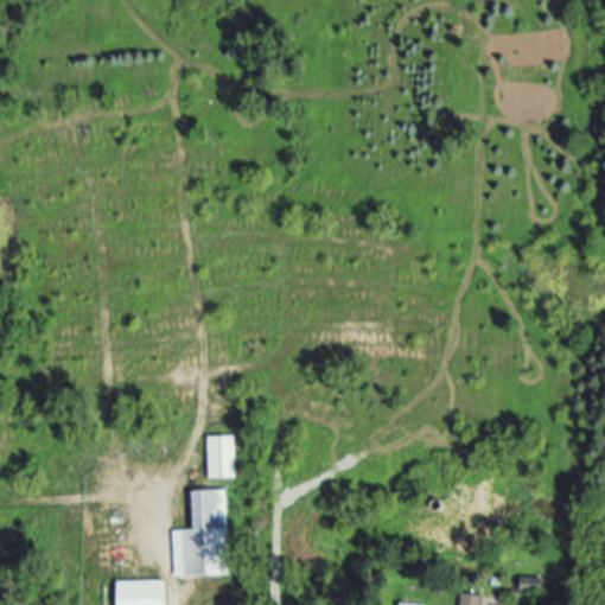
[(207,435),(234,435),(234,478),(207,478),(207,435)]
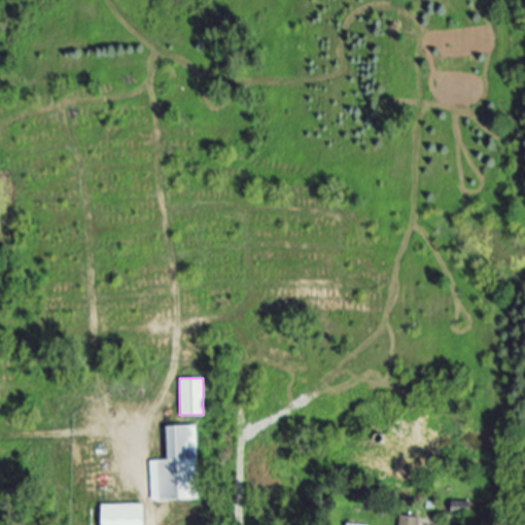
[(199,498),(150,500),(148,459),(166,459),(165,426),(197,425),(199,498)]
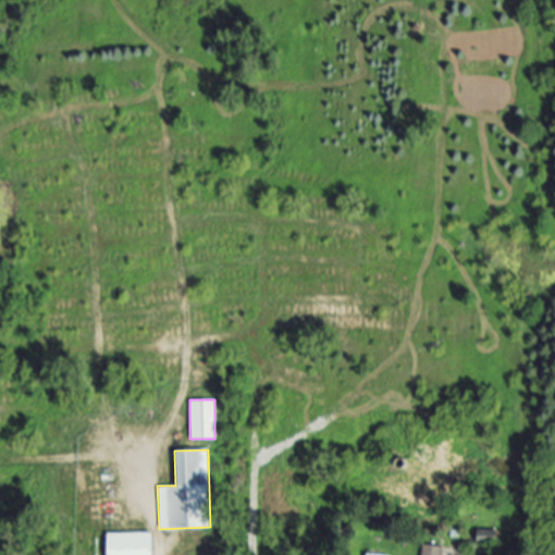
[(496,529),(496,542),(477,542),(477,529),(496,529)]
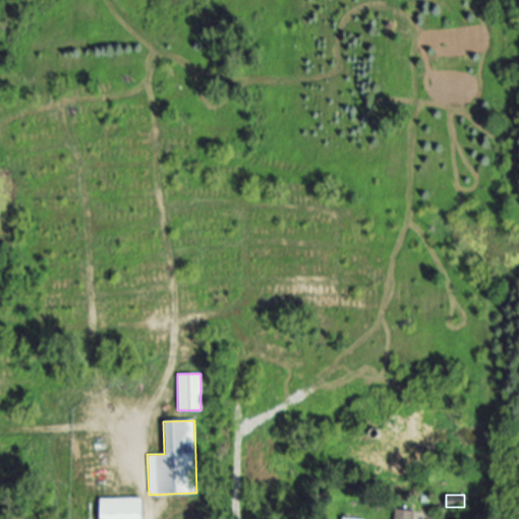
[(141,518),(100,518),(100,498),(141,498),(141,518)]
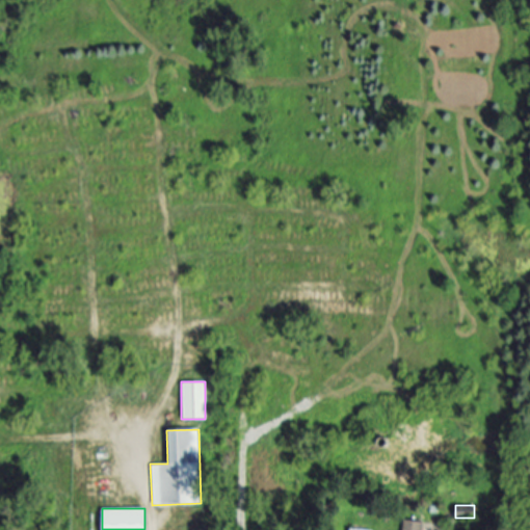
[(400,529),(401,520),(422,521),(421,529),(400,529)]
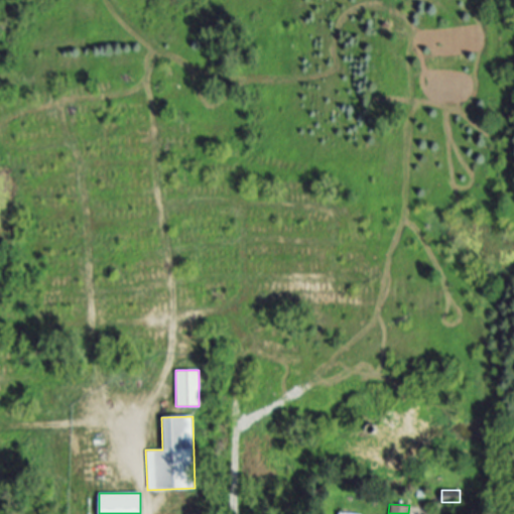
All buildings are outlined.
